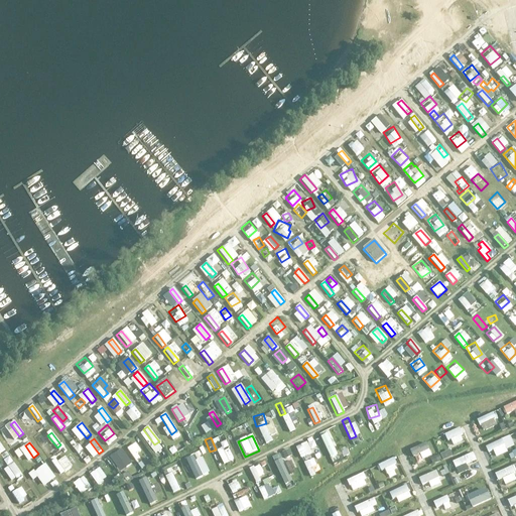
[(189,445),(196,456),(202,453),(197,442),(189,445)]
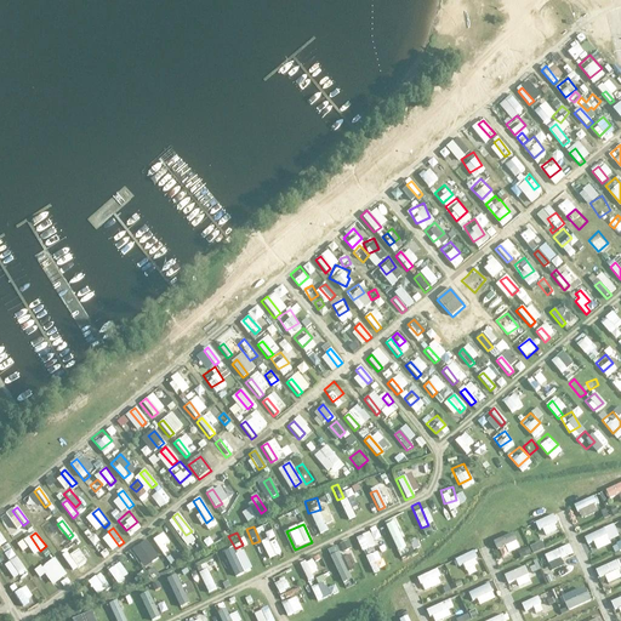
[(514,534),(495,541),(503,557),(523,551),(514,534)]
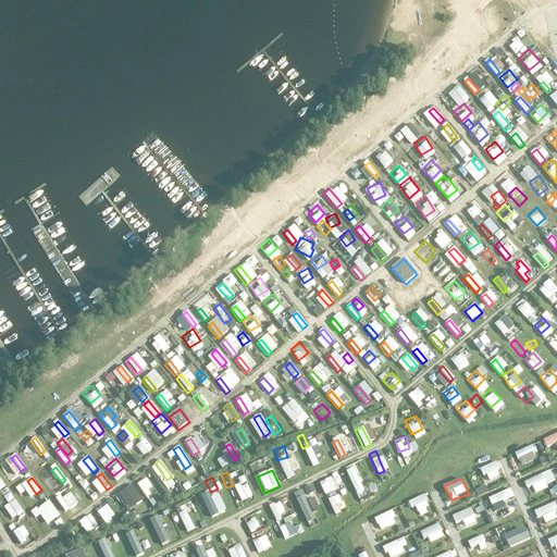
[(150,495),(141,482),(136,485),(146,498),(150,495)]
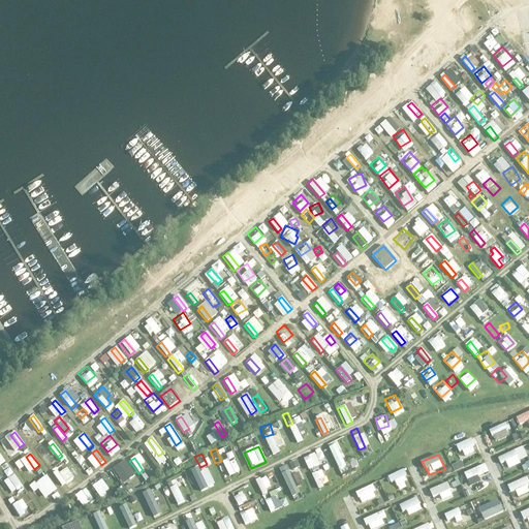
[(119,465),(129,480),(134,477),(124,462),(119,465)]
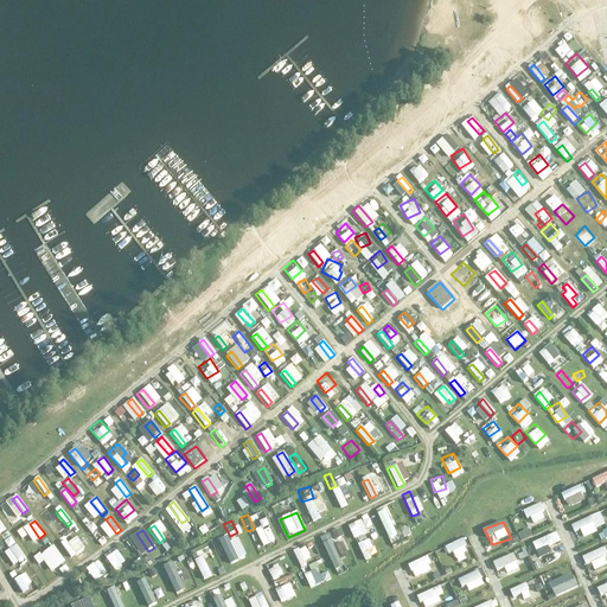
[(366,532),(355,537),(360,553),(372,549),(366,532)]
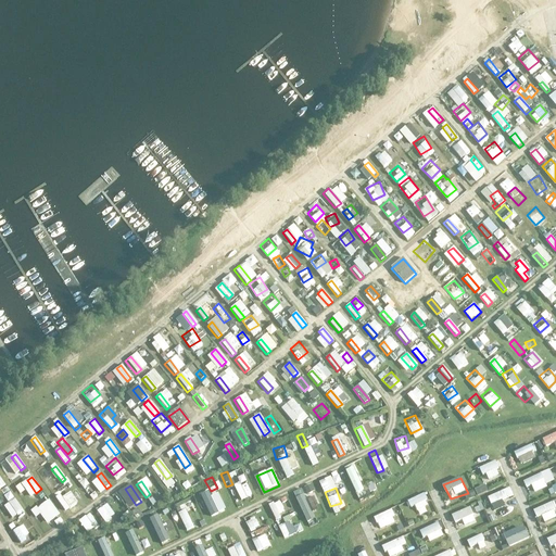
[(425,494),(407,501),(418,510),(428,507),(425,494)]
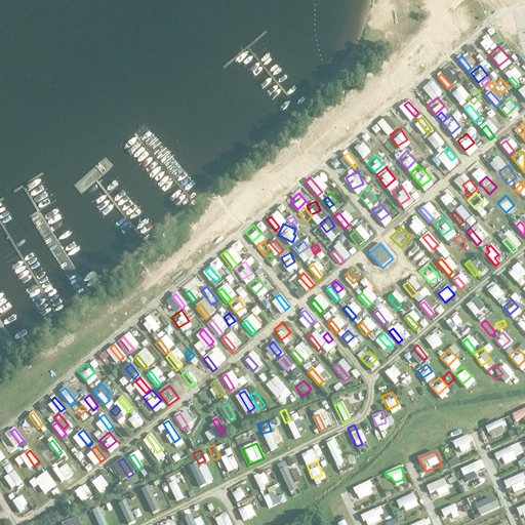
[(62,483),(67,480),(57,469),(53,472),(62,483)]
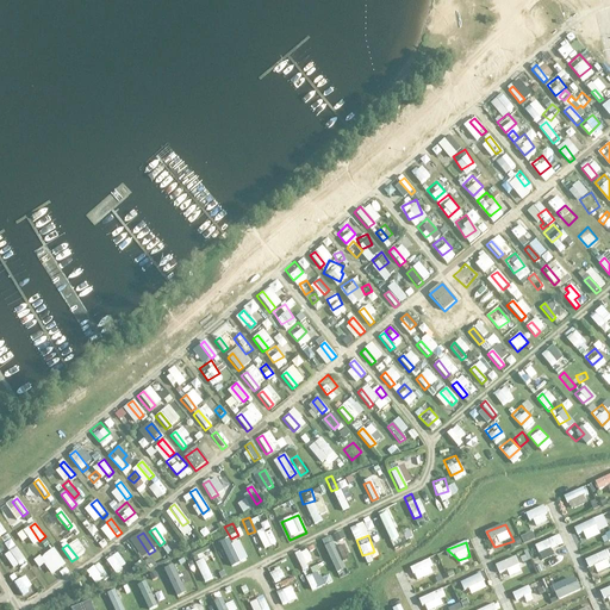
[(348,546),(342,548),(348,565),(355,562),(348,546)]
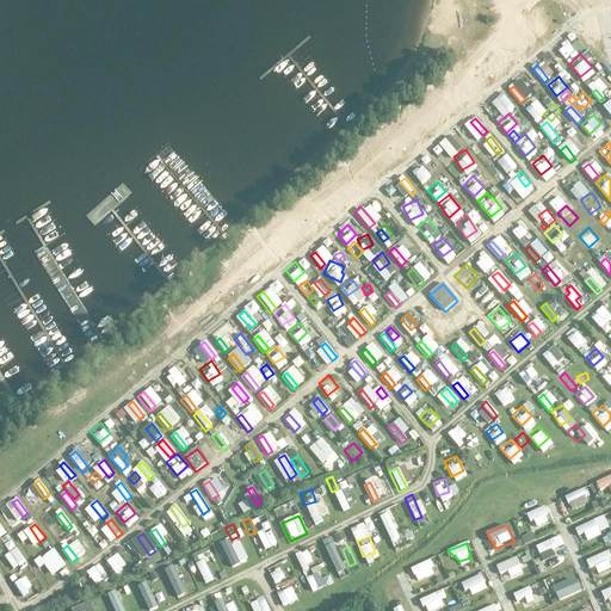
[(16,548),(8,553),(19,567),(26,562),(16,548)]
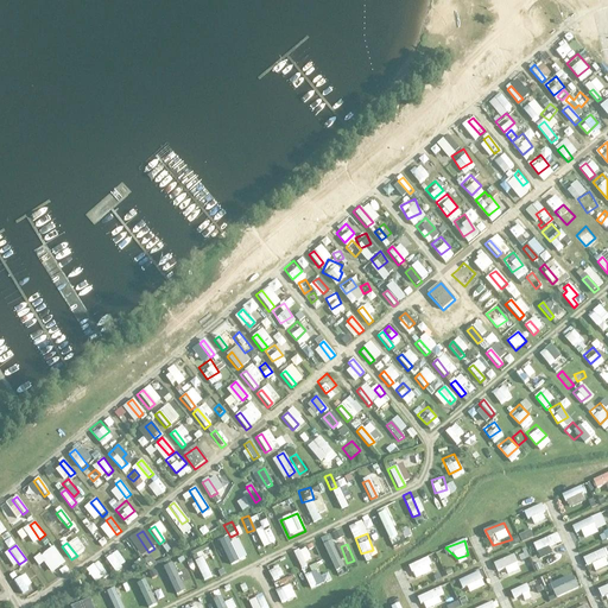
[(64,562),(55,549),(50,553),(59,565),(64,562)]
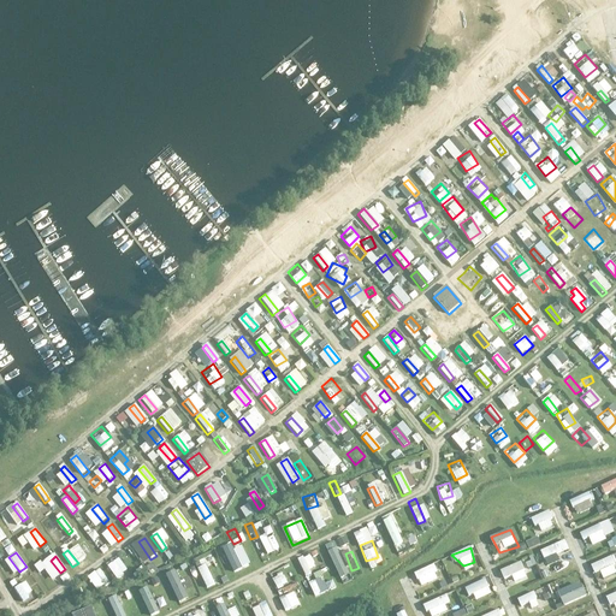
[(211,572),(203,556),(197,560),(205,574),(211,572)]
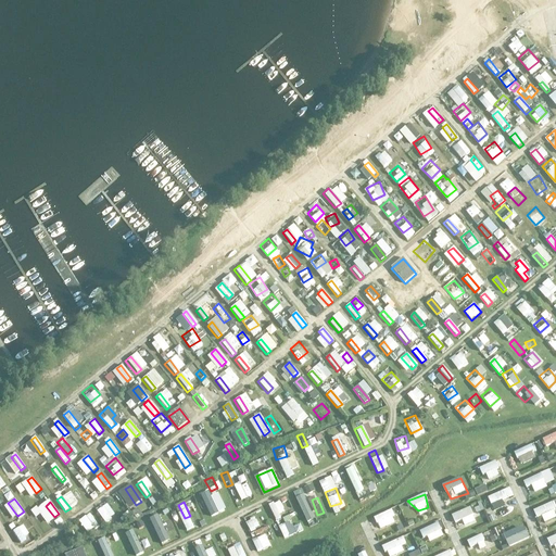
[(111,518),(115,515),(108,505),(104,507),(111,518)]
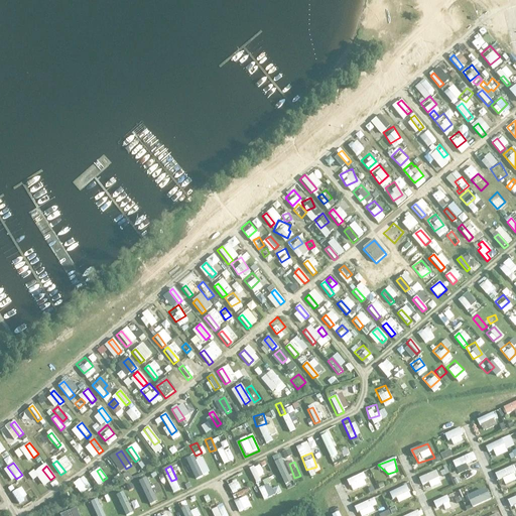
[(370,469),(349,480),(354,490),(373,475),(370,469)]
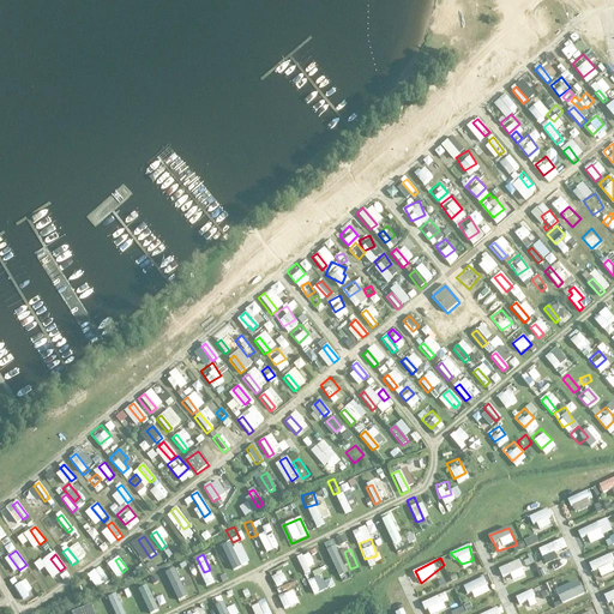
[(519,560),(500,569),(510,584),(529,577),(519,560)]
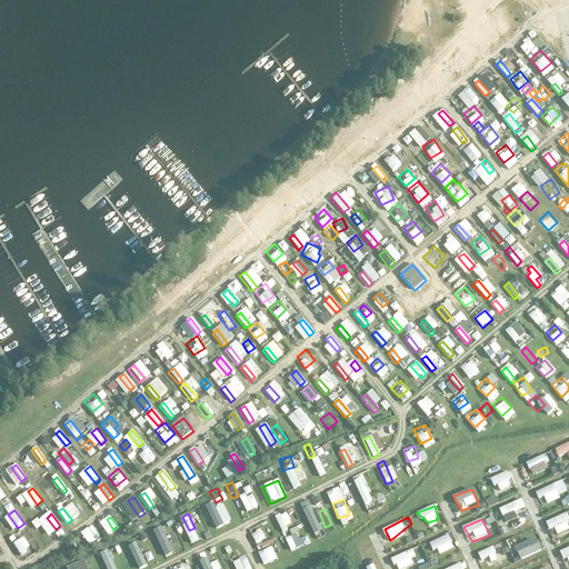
[(150,527),(153,538),(165,533),(161,523),(150,527)]
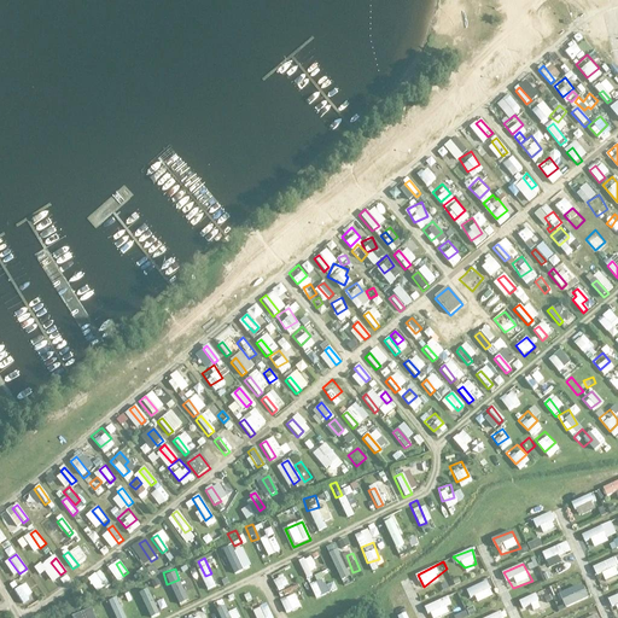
[(101,572),(95,576),(106,590),(111,587),(101,572)]
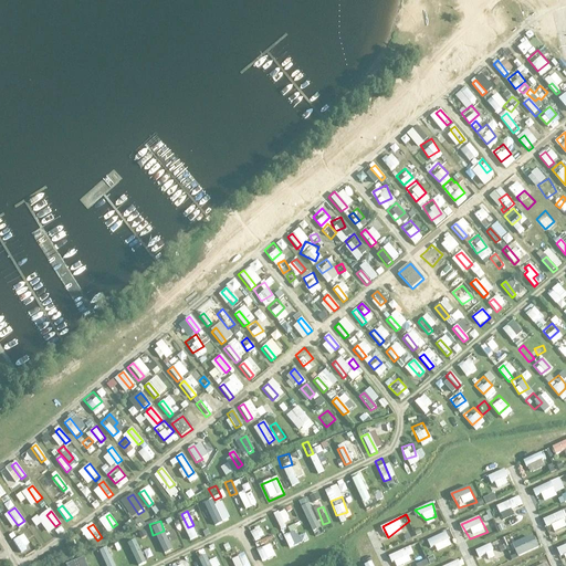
[(281,531),(286,542),(296,536),(292,526),(281,531)]
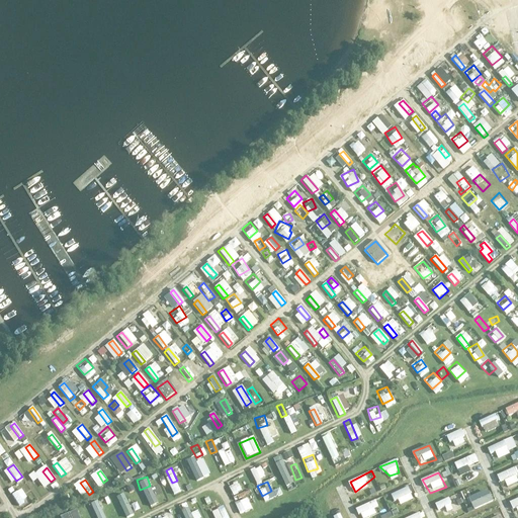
[(121,485),(111,489),(115,499),(125,495),(121,485)]
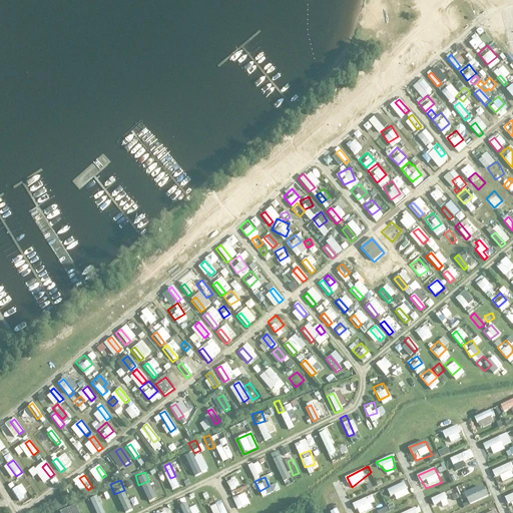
[(27,481),(22,482),(24,492),(30,490),(27,481)]
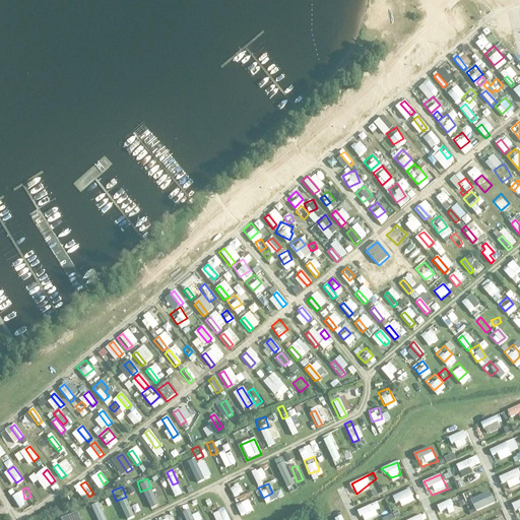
[(411,490),(393,496),(397,504),(415,501),(411,490)]
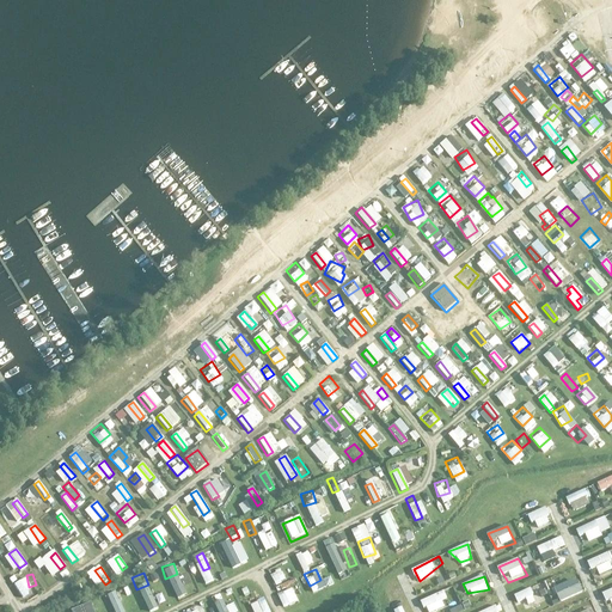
[(127,593),(135,592),(133,579),(124,580),(127,593)]
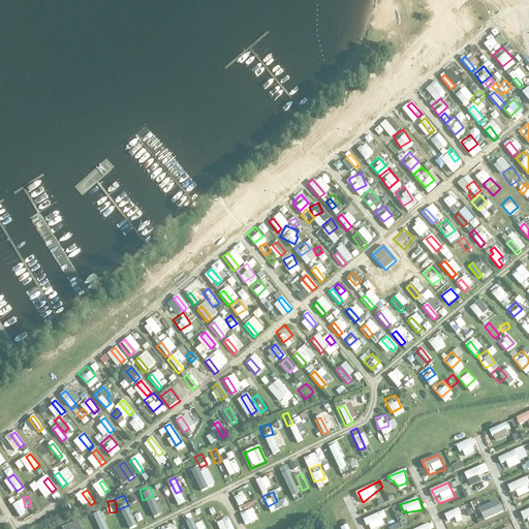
[(148,505),(151,512),(160,508),(156,501),(148,505)]
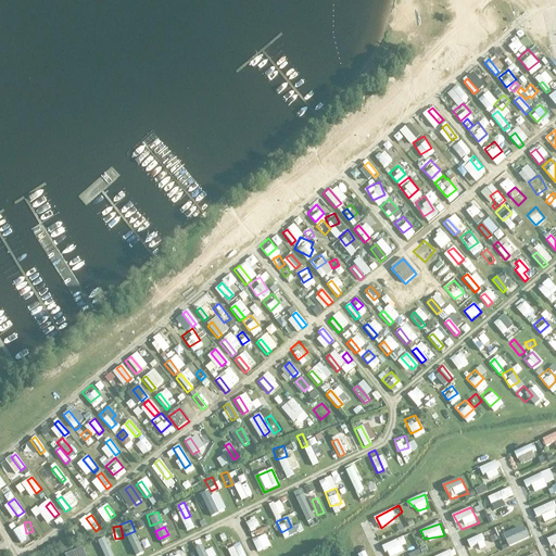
[(26,541),(17,529),(12,532),(21,544),(26,541)]
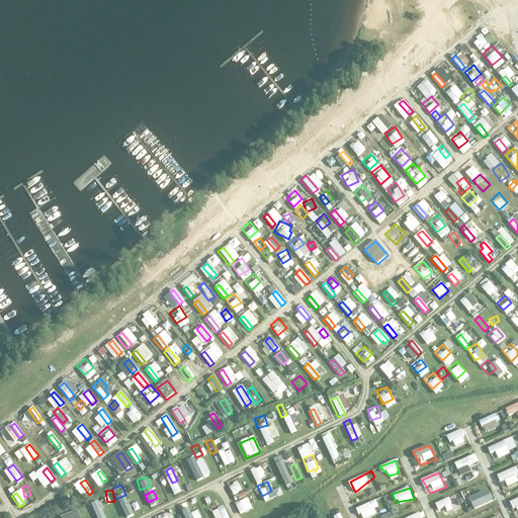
[(130,509),(140,504),(136,497),(126,501),(130,509)]
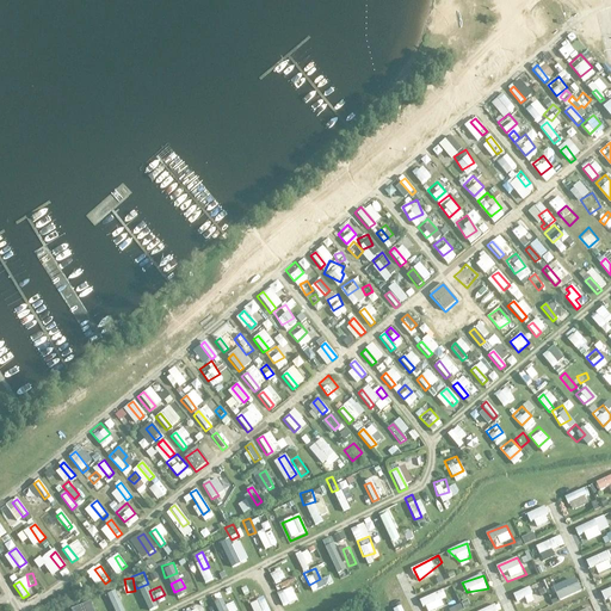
[(275,588),(279,600),(285,598),(281,586),(275,588)]
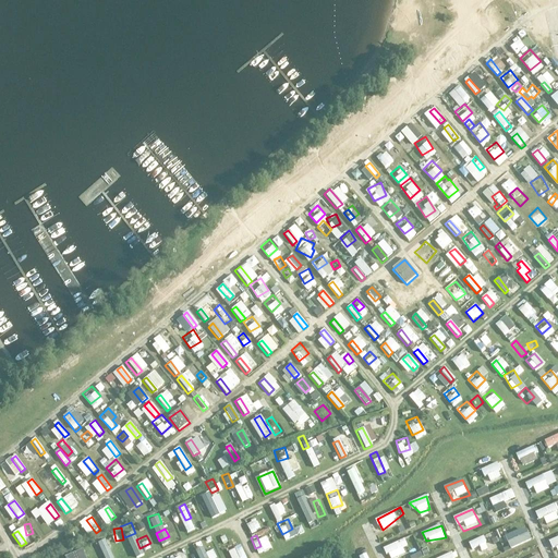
[(483,536),(470,542),(478,553),(489,548),(483,536)]
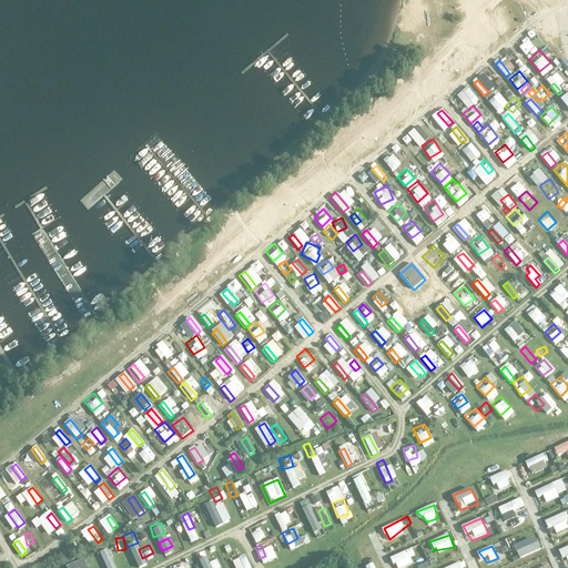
[(412,549),(393,557),(397,567),(401,567),(415,563),(412,549)]
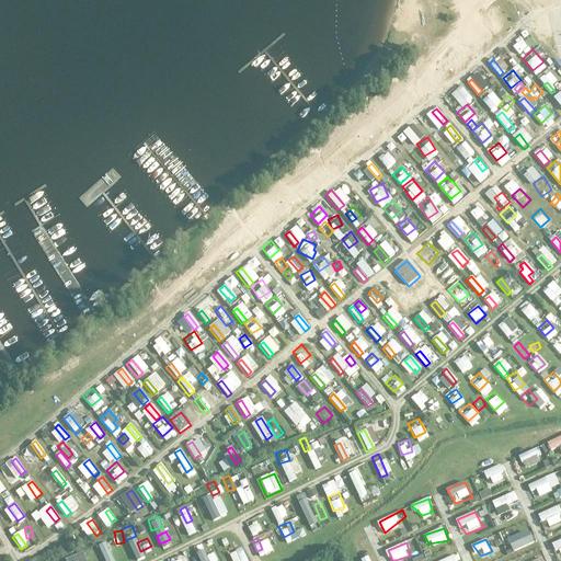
[(114,560),(106,544),(99,547),(105,560),(114,560)]
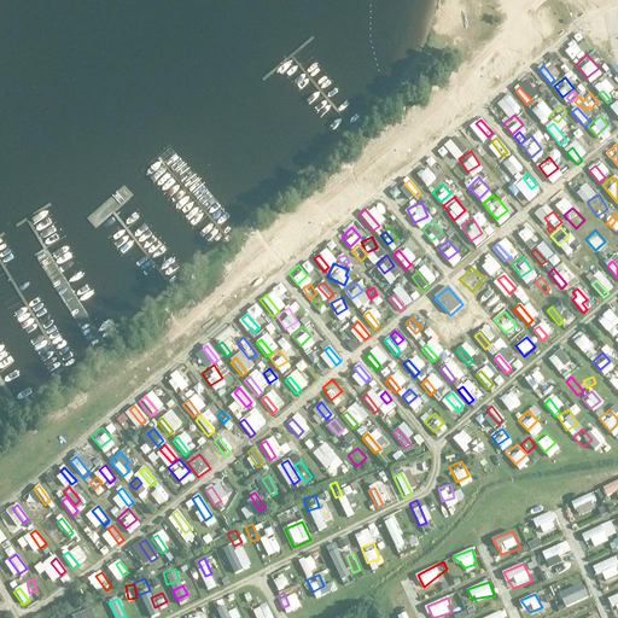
[(260,599),(248,604),(252,617),(256,617),(261,617),(258,610),(263,608),(260,599)]
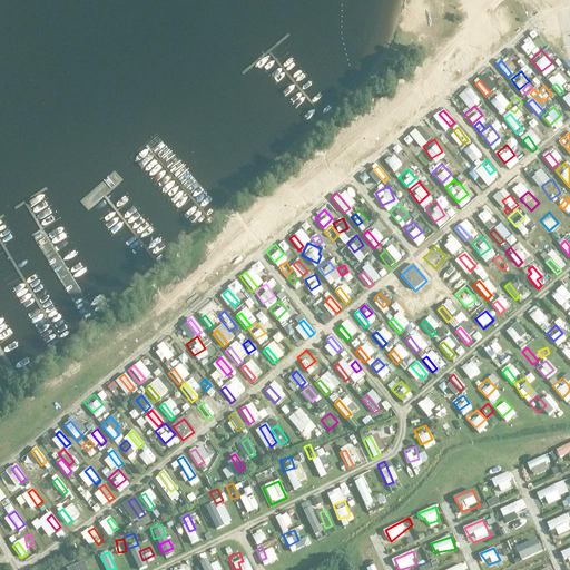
[(197,558),(203,569),(207,569),(208,569),(202,554),(197,558)]
